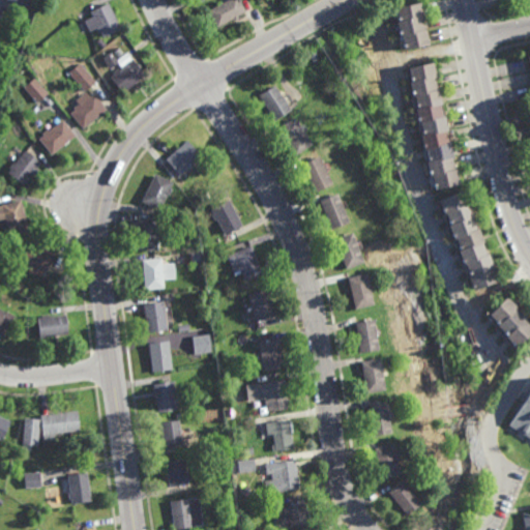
[(27,0),(25,12),(3,7),(4,0),(27,0)]
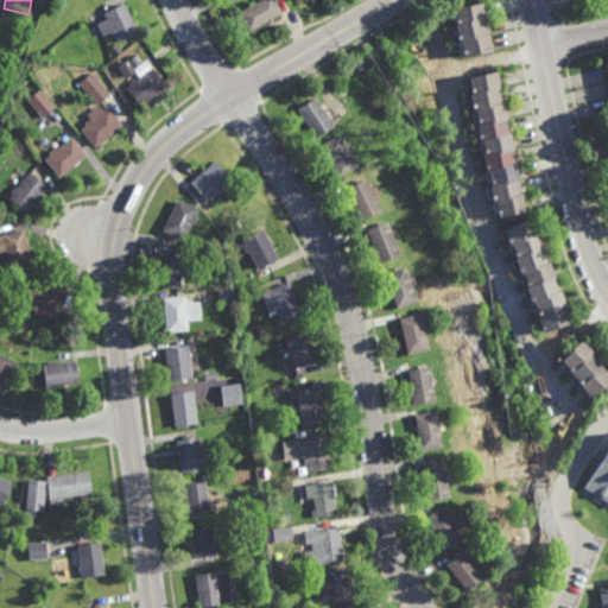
[(266,23),(266,20),(247,31),(236,12),(258,0),(271,0),(278,12),(270,17),(271,20),(266,23)]
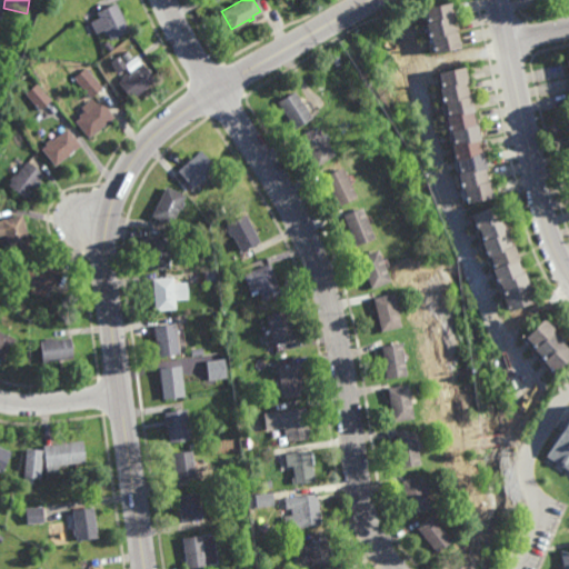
[(450,28),(452,27),(456,46),(430,51),(426,35),(423,35),(420,19),(422,19),(419,5),(436,0),(445,0),(449,16),(447,16),(450,28)]
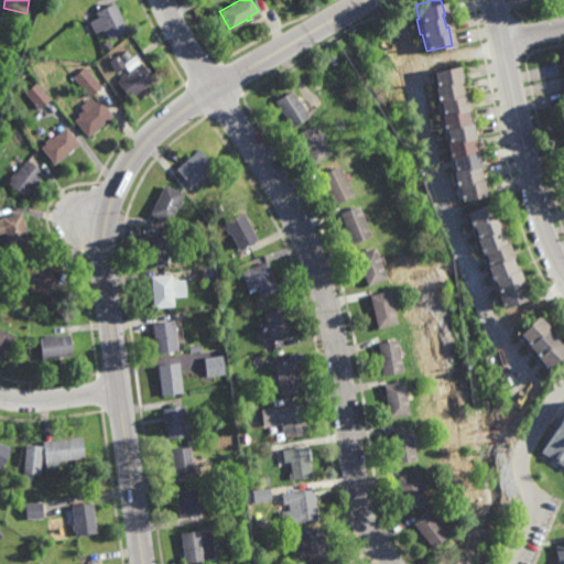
[(128,30),(109,39),(107,34),(105,35),(102,30),(96,33),(90,21),(99,18),(96,11),(115,2),(128,30)]
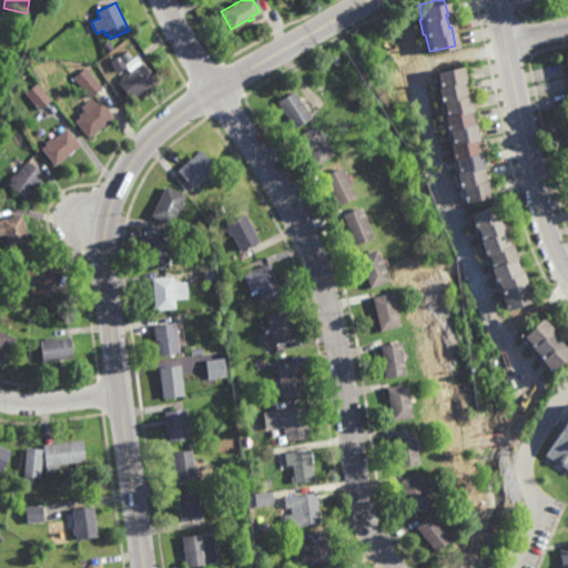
[(110,51),(103,43),(107,41),(113,48),(110,51)]
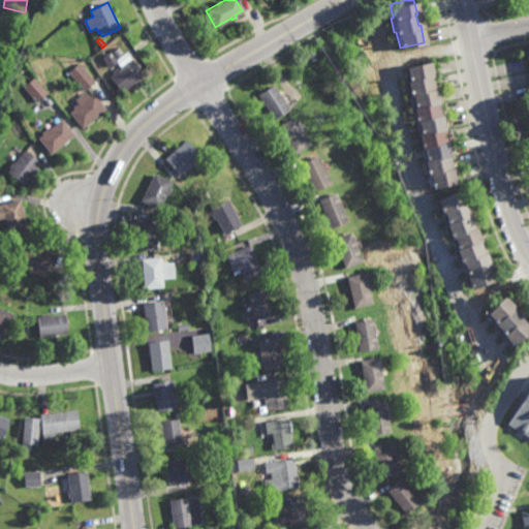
[(312,61),(308,54),(314,51),(317,59),(312,61)]
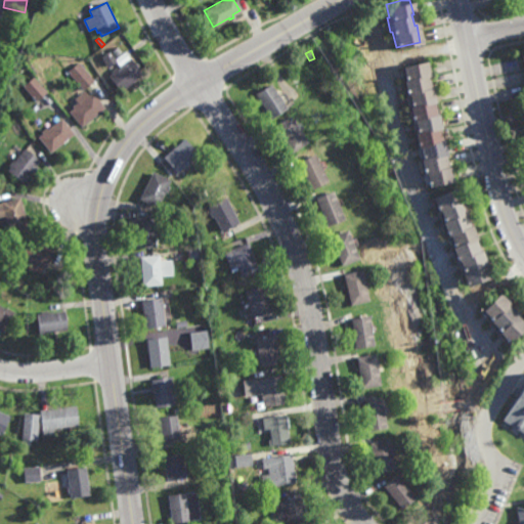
[(100,57),(106,67),(116,60),(108,51),(100,57)]
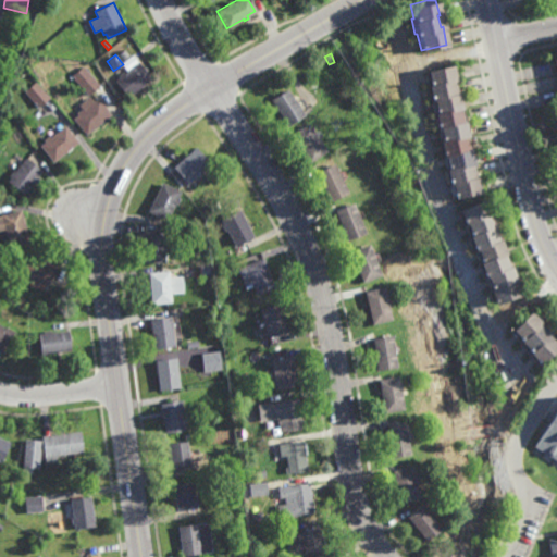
[(101,73),(95,61),(104,56),(111,67),(101,73)]
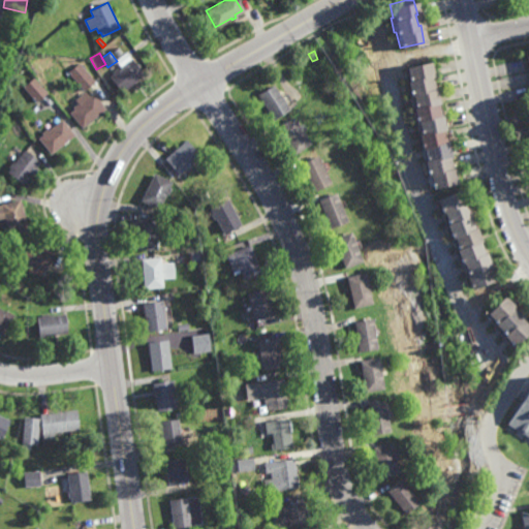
[(431,73),(429,74),(431,86),(433,86),(436,101),(435,102),(437,114),(439,113),(442,129),(440,129),(443,139),(444,139),(448,155),(446,155),(449,167),(450,167),(454,182),(430,187),(427,174),(423,174),(419,160),(422,160),(415,132),(416,131),(414,119),(412,120),(409,105),(411,104),(409,93),(407,94),(404,79),(406,79),(403,64),(428,59),(431,73)]
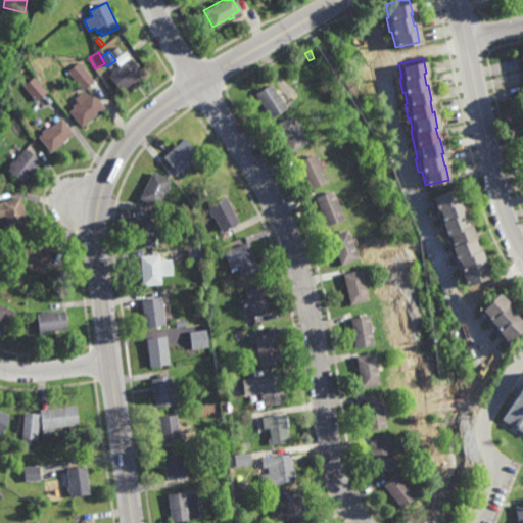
[(142,74),(122,91),(109,76),(112,73),(111,72),(116,66),(119,68),(131,59),(142,74)]
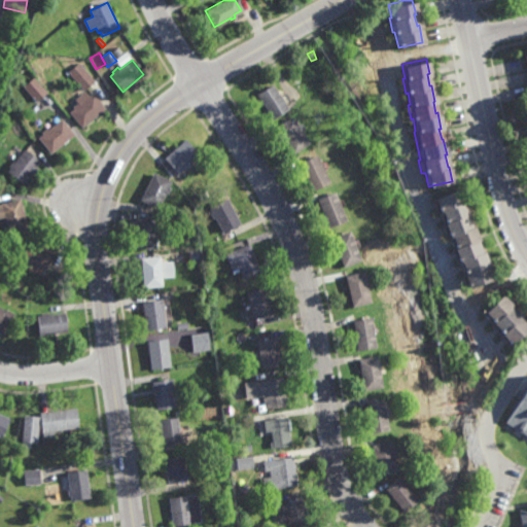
[(90,96),(94,93),(106,107),(81,127),(69,111),(73,107),(72,107),(77,102),(75,99),(82,94),(78,88),(80,86),(69,71),(79,63),(95,81),(84,90),(90,96)]
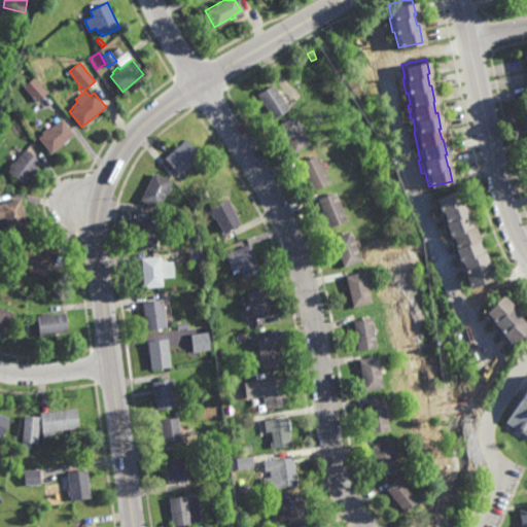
[(37,103),(24,86),(34,77),(47,95),(37,103)]
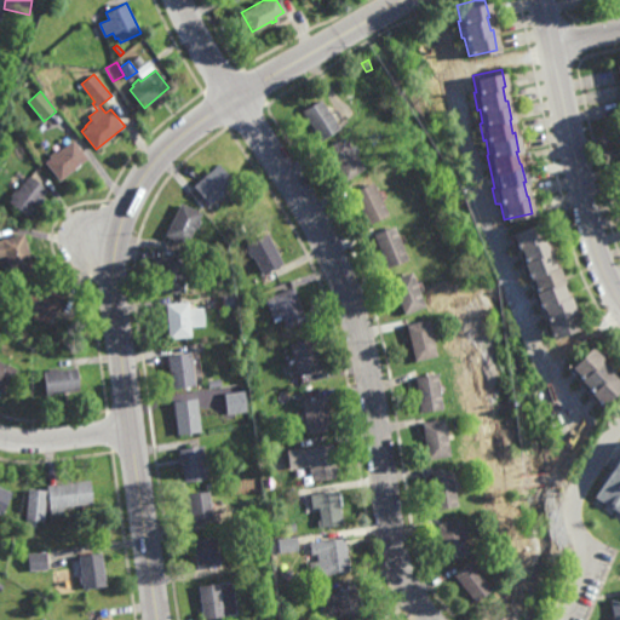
[(320,139),(302,110),(320,99),(337,128),(320,139)]
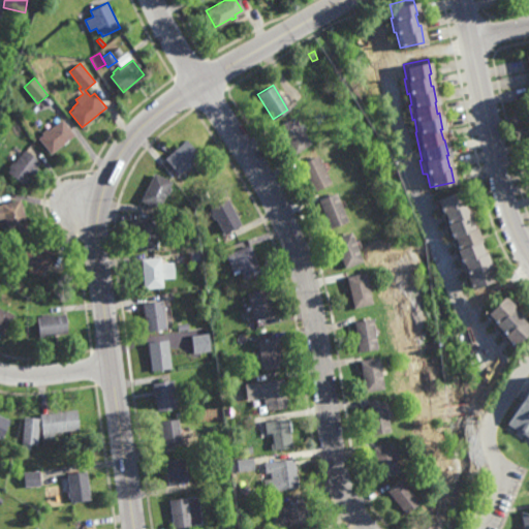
[(294,154),(276,127),(291,117),(309,144),(294,154)]
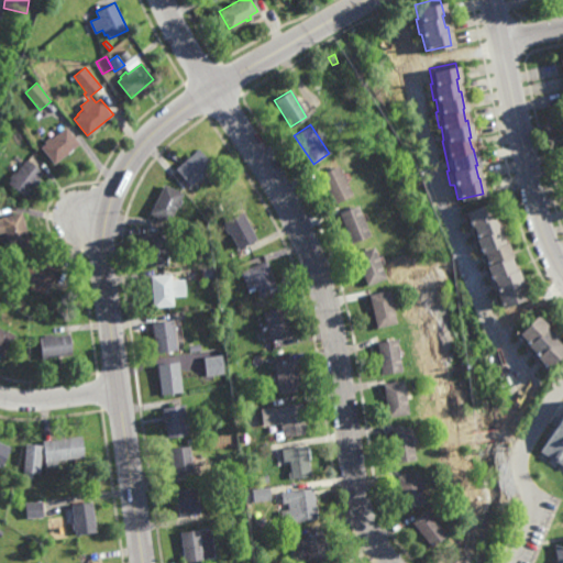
[(79,143),(54,163),(41,146),(45,143),(44,142),(51,136),(52,138),(66,127),(79,143)]
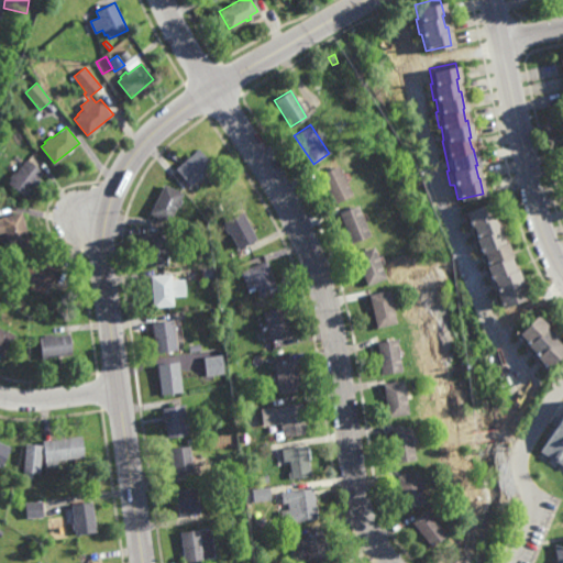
[(205,174),(203,172),(189,185),(176,168),(198,148),(212,165),(208,168),(210,170),(205,174)]
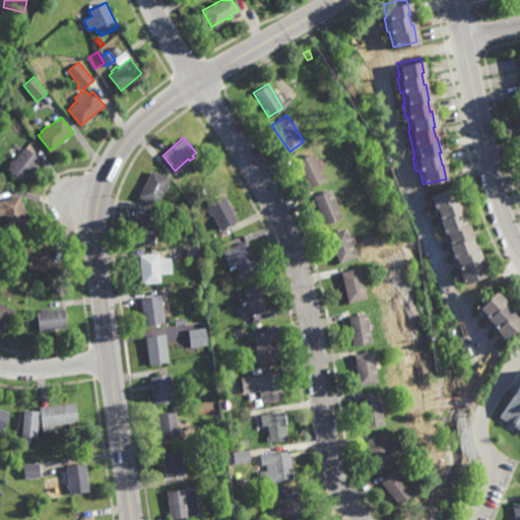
[(36,165),(39,167),(36,172),(31,168),(22,180),(7,169),(9,165),(8,164),(12,158),(14,160),(24,146),(41,158),(36,165)]
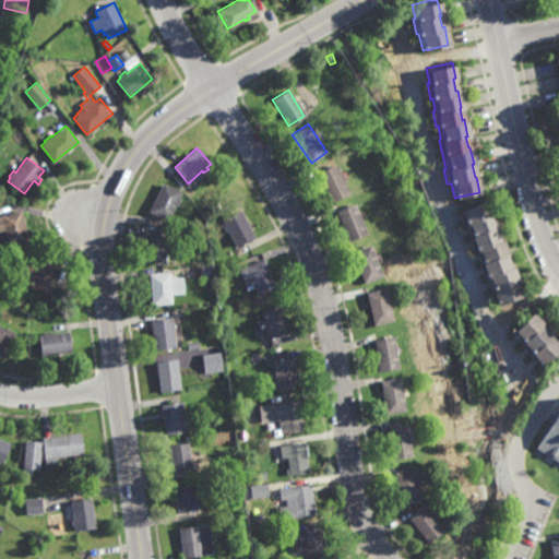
[(330,202),(314,173),(334,164),(348,193),(330,202)]
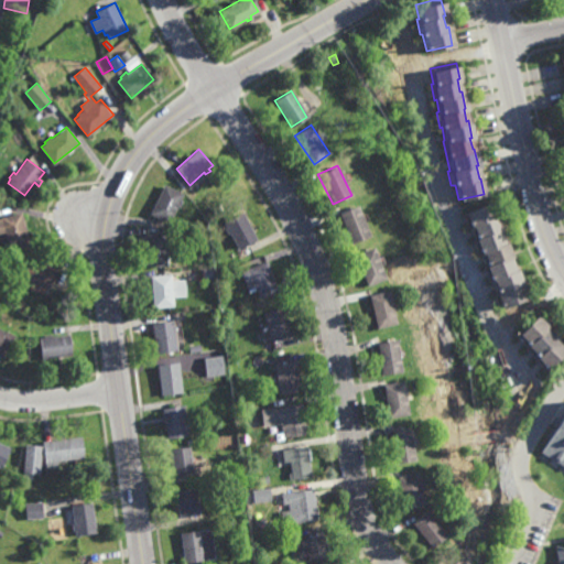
[(179,206),(179,205),(169,224),(150,214),(164,184),(183,194),(181,199),(182,201),(179,206)]
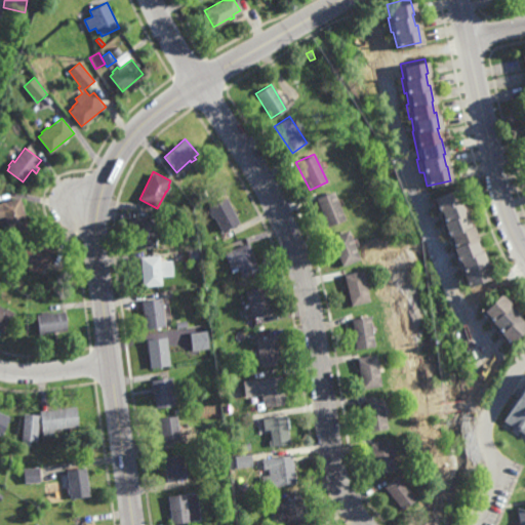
[(458,200),(460,199),(466,213),(463,213),(468,225),(470,224),(476,239),(474,239),(478,250),(480,249),(485,265),(483,266),(488,278),(466,287),(459,273),(461,272),(457,260),(455,260),(450,247),(452,246),(447,235),(446,236),(440,221),(442,221),(437,209),(436,210),(431,196),(452,187),(458,200)]
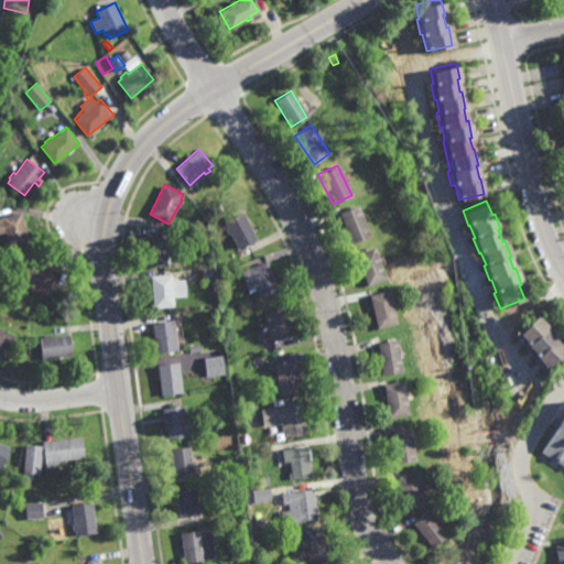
[(349,242),(338,213),(358,206),(368,236),(349,242)]
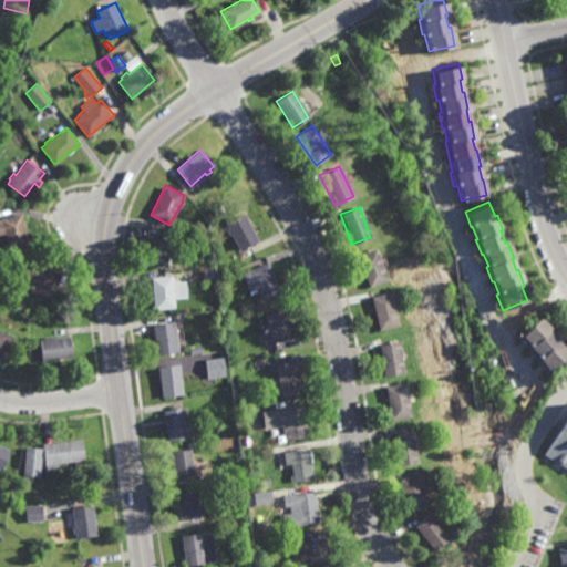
[(213,217),(208,212),(215,208),(218,214),(213,217)]
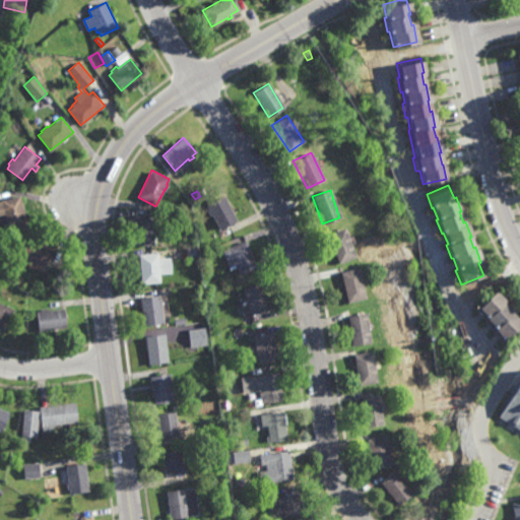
[(26,224),(7,229),(4,213),(0,214),(0,201),(1,201),(1,200),(20,195),(26,224)]
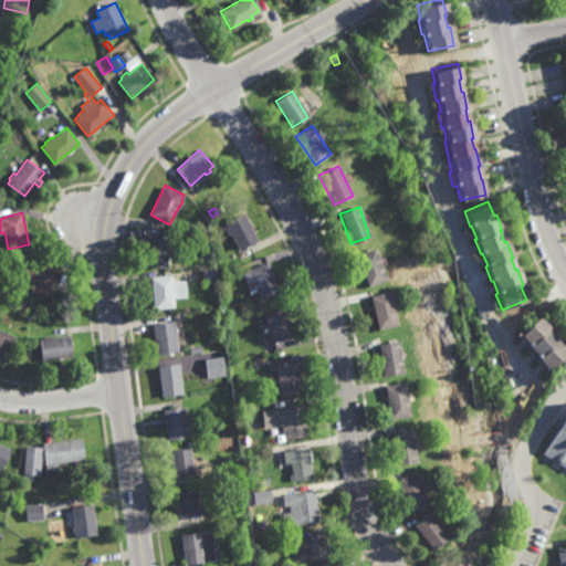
[(258,240),(239,250),(231,233),(229,234),(227,228),(228,228),(224,222),(243,213),(258,240)]
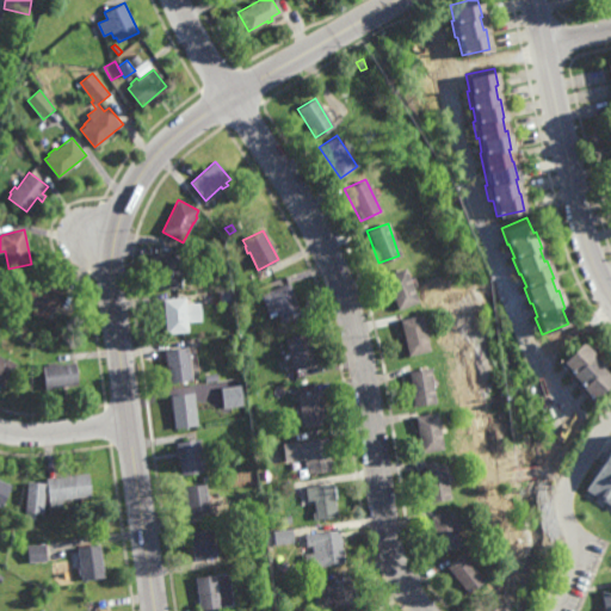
[(180,261),(185,261),(185,270),(180,270),(179,289),(156,287),(158,270),(154,270),(154,255),(159,255),(159,252),(181,253),(180,261)]
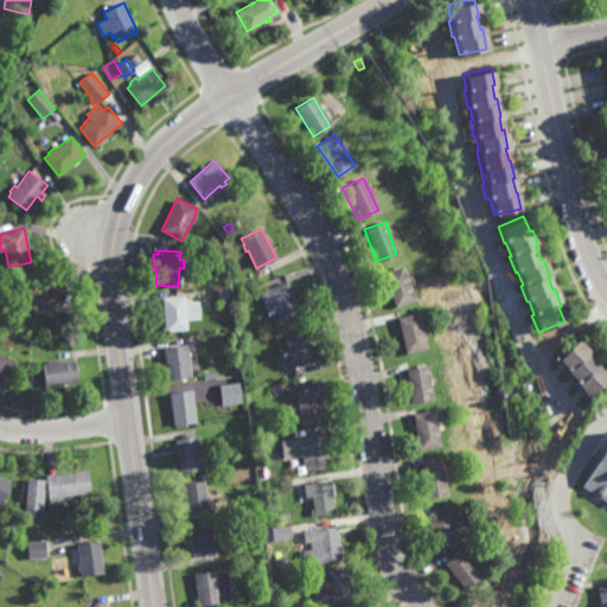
[(393,307),(379,274),(400,266),(413,300),(393,307)]
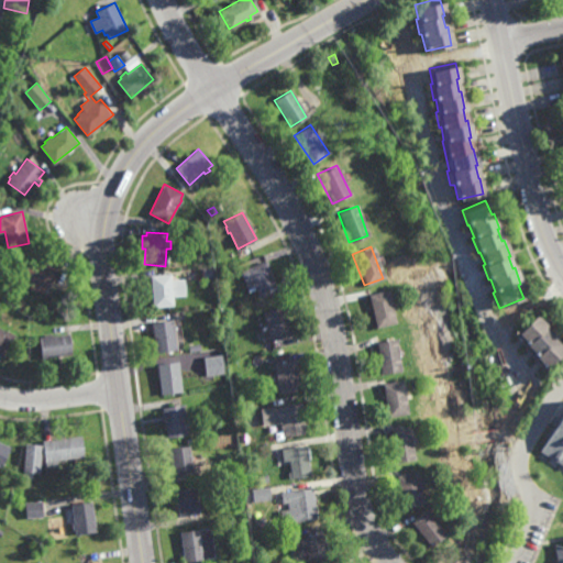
[(46,287),(32,278),(32,280),(24,275),(25,273),(22,271),(33,253),(58,269),(46,287)]
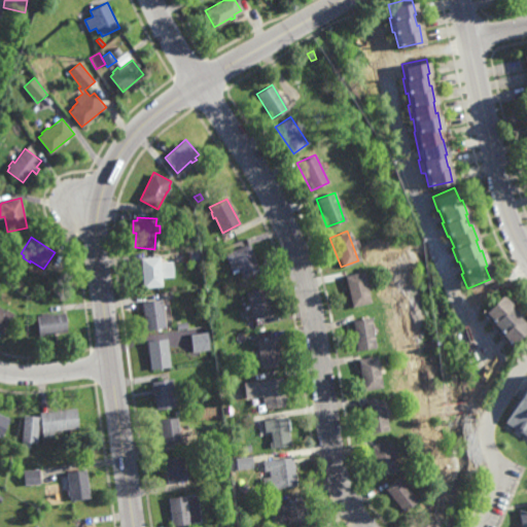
[(259,271),(242,278),(239,271),(233,273),(226,253),(232,252),(231,249),(250,243),(259,271)]
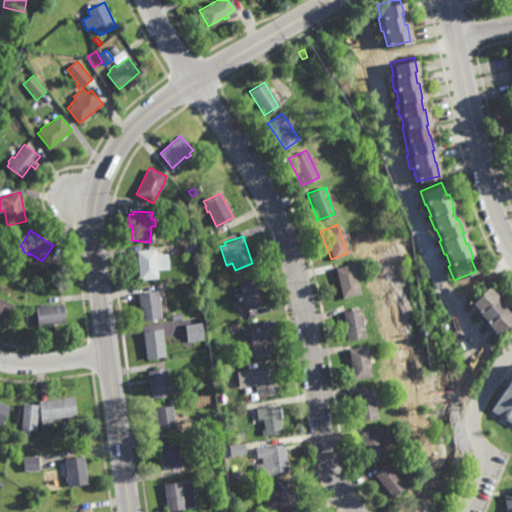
[(164,255),(163,244),(178,243),(178,255),(164,255)]
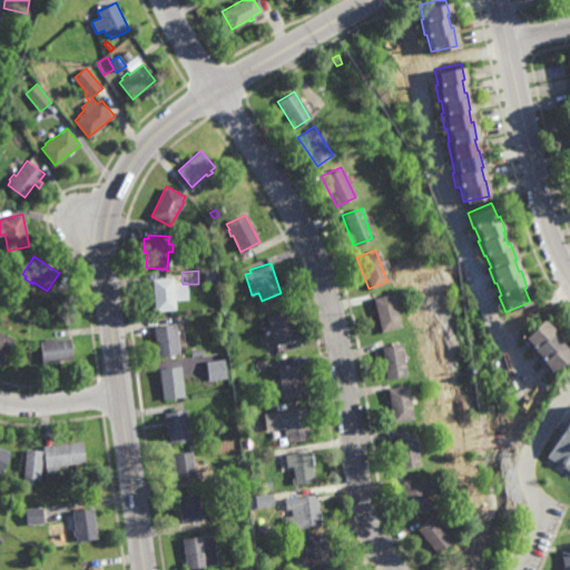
[(172,286),(178,286),(179,300),(173,301),(173,308),(151,310),(150,278),(170,277),(172,286)]
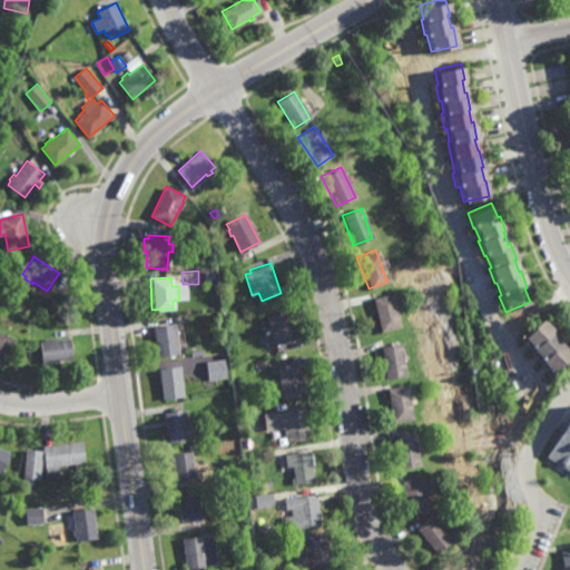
[(379,331),(371,298),(391,294),(399,326),(379,331)]
